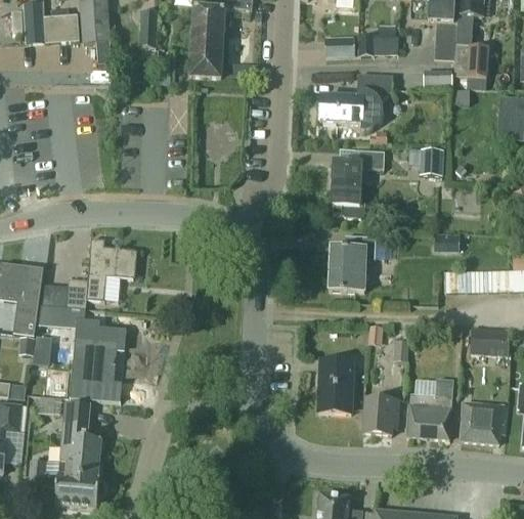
[(42,0),(23,2),(26,43),(44,42),(42,0)]
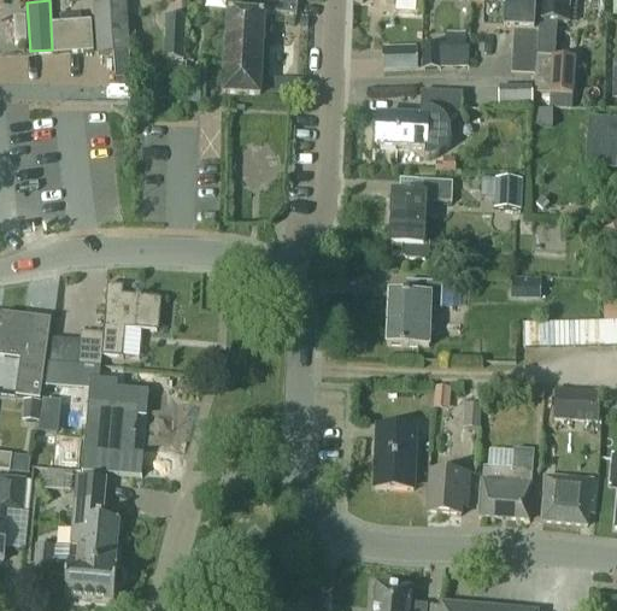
[(94,0),(94,3),(98,51),(113,50),(115,75),(131,74),(129,48),(127,0),(94,0)]
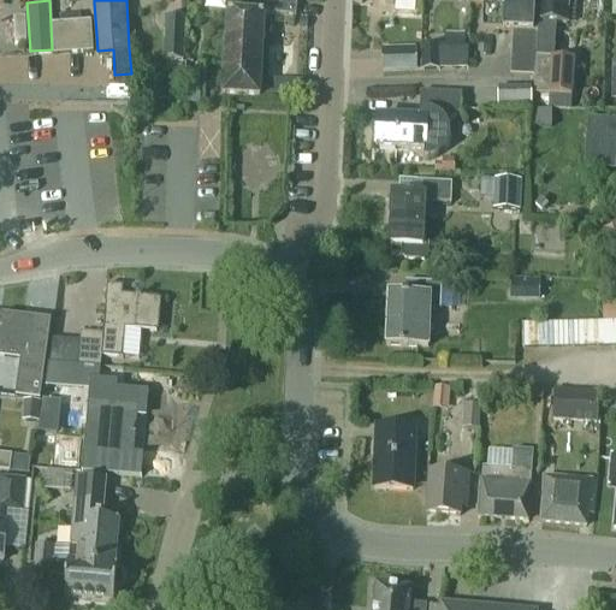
[(267,0),(267,9),(282,9),(294,10),(296,10),(297,0),(267,0)]
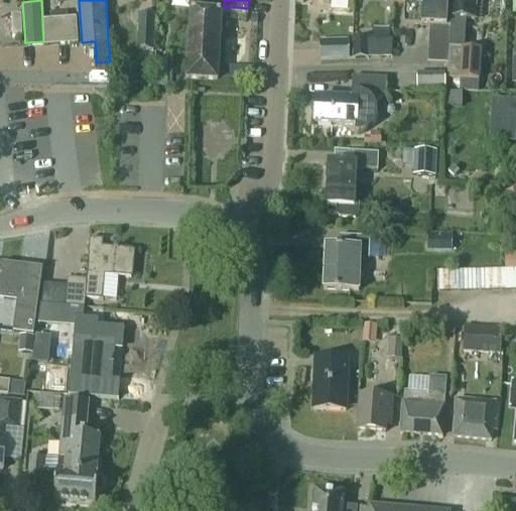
[(427,57),(447,58),(452,14),(450,14),(450,0),(404,0),(403,20),(429,22),(427,57)]
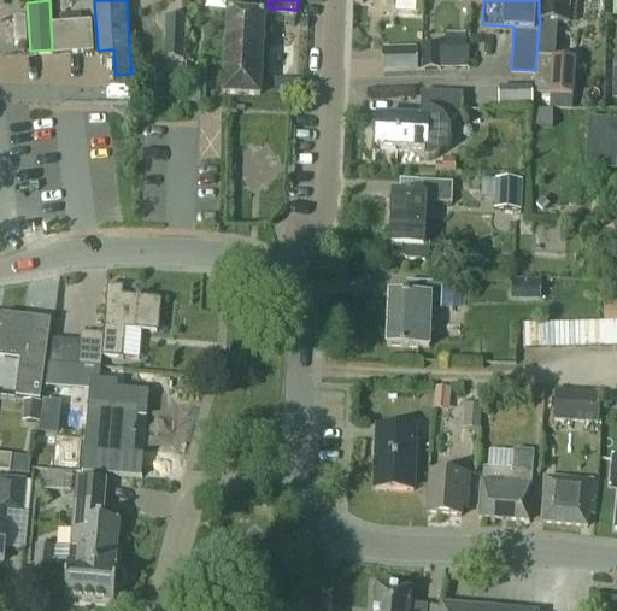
[(539,0),(539,17),(540,17),(535,70),(534,89),(551,90),(550,104),(573,105),(575,54),(554,53),(557,19),(569,21),(570,0),(539,0)]
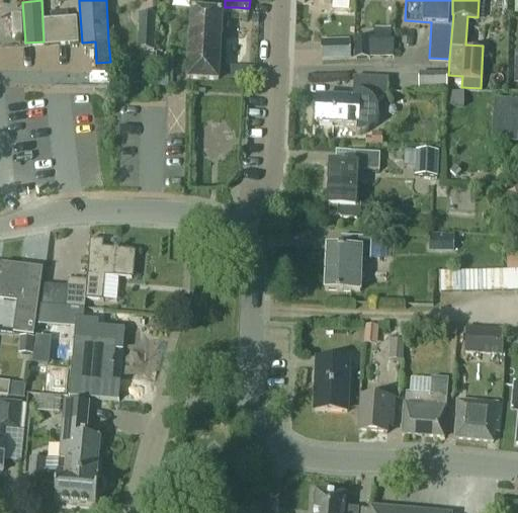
[(227,7),(226,16),(246,17),(247,8),(237,7),(227,7)]
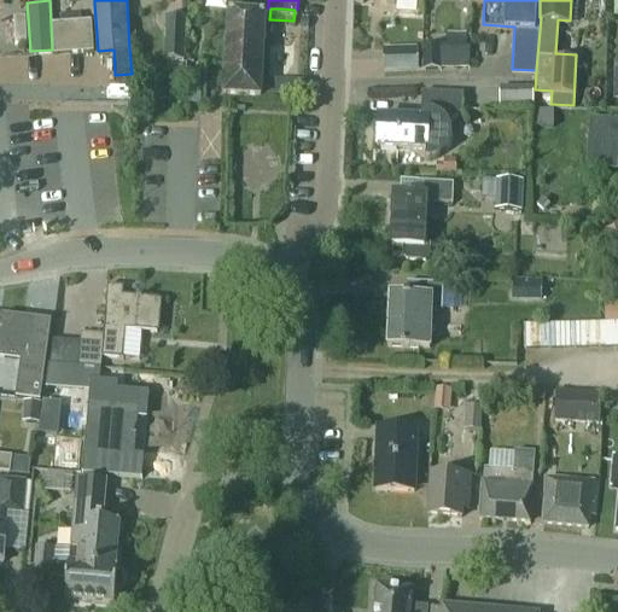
[(186,11),(165,10),(163,56),(185,57),(186,11)]
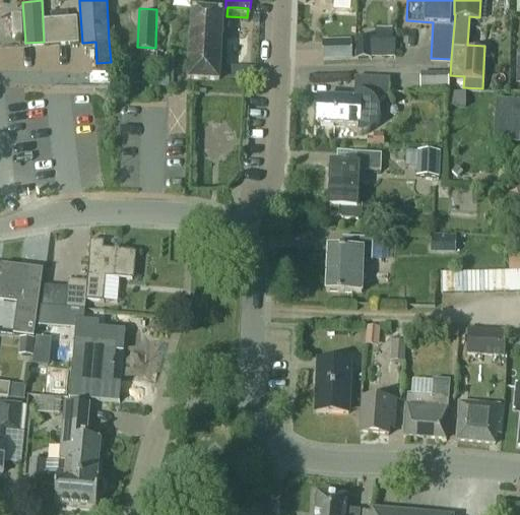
[(219,78),(223,10),(192,8),(188,77),(219,78)]
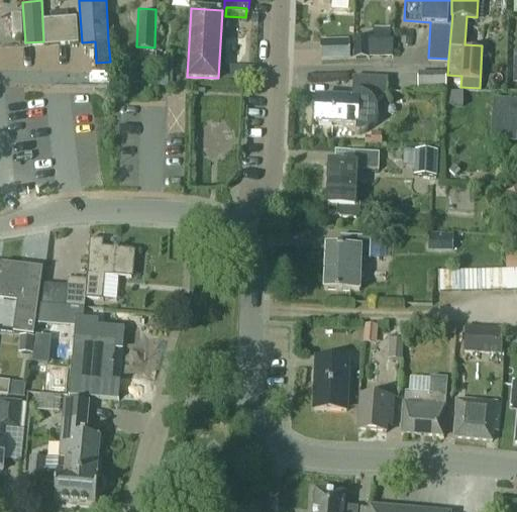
[(76,14),(42,16),(44,41),(77,39),(76,14)]
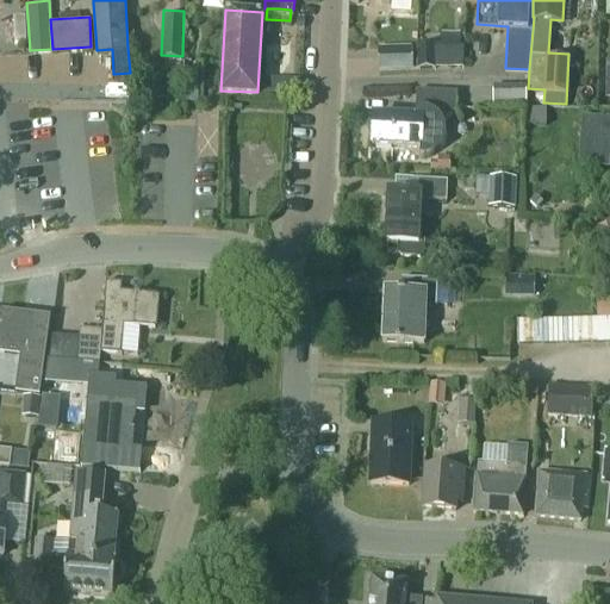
[(461,41),(416,41),(416,64),(435,64),(435,62),(461,62),(461,41)]
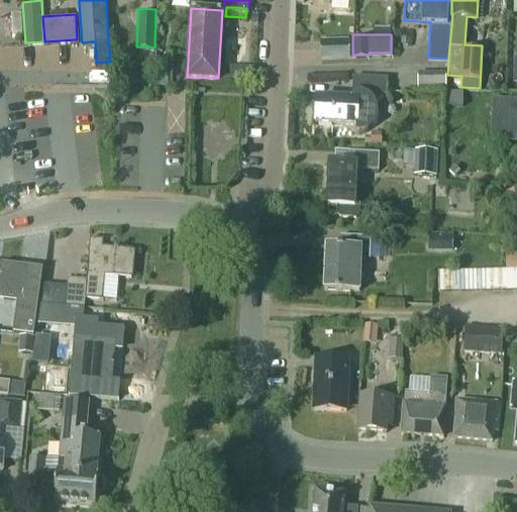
[(335,45),(321,46),(321,57),(349,56),(349,35),(335,36),(335,45)]
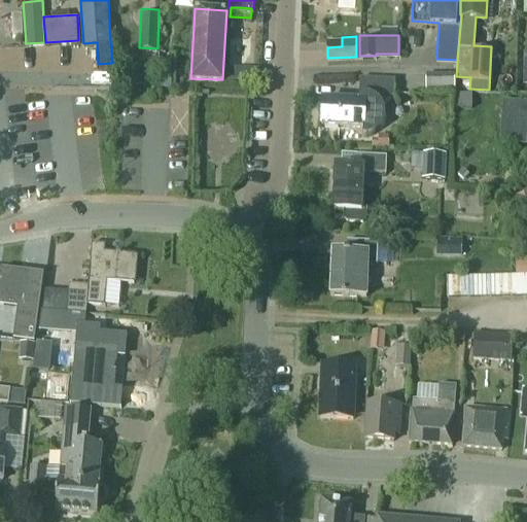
[(455,70),(425,70),(425,89),(455,89),(455,70)]
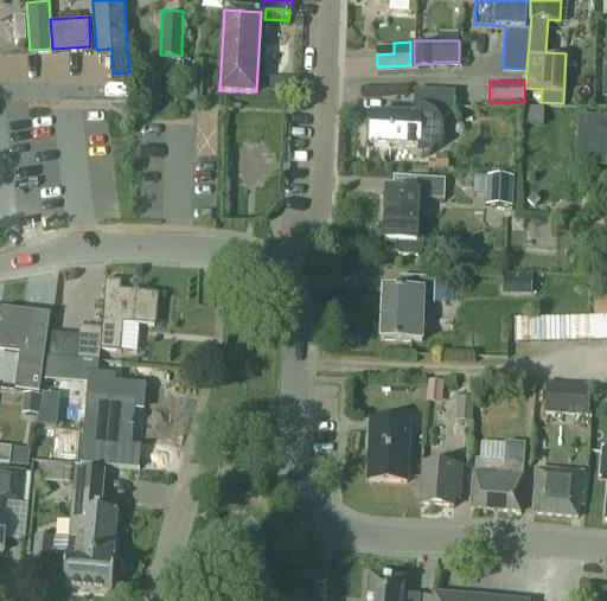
[(430,151),(438,145),(442,135),(443,125),(439,114),(449,109),(452,109),(453,104),(454,104),(454,102),(455,88),(414,87),(413,114),(371,113),(370,141),(417,142),(417,152),(417,153),(421,153),(430,151)]
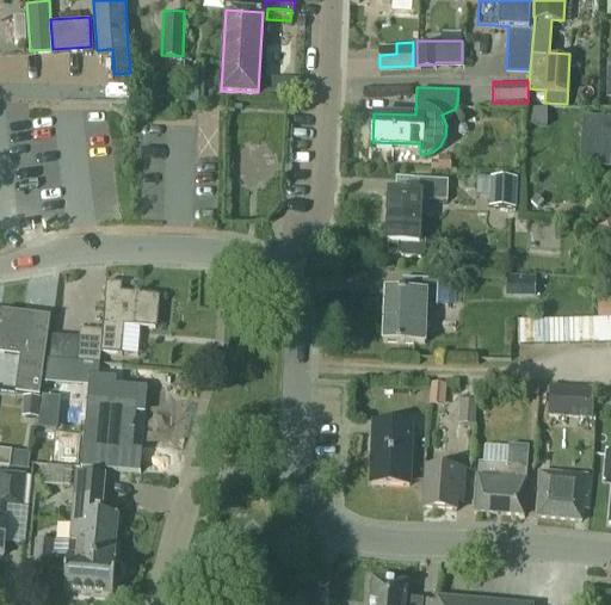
[(525,104),(525,122),(547,122),(547,104),(525,104)]
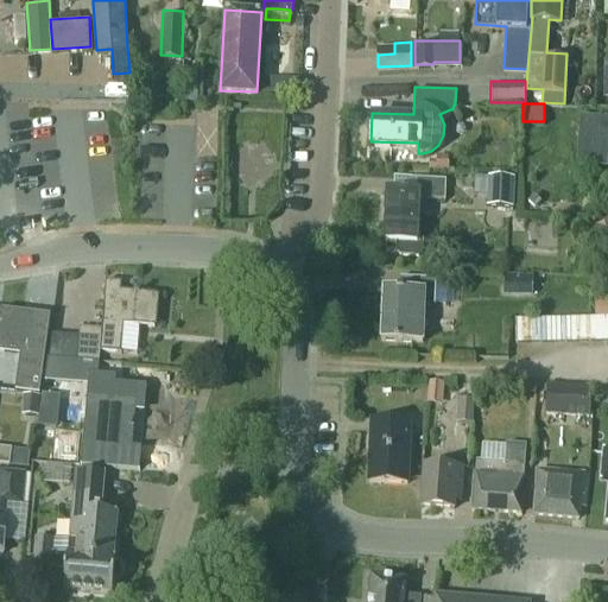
[(583,159),(607,159),(607,108),(584,108),(583,159)]
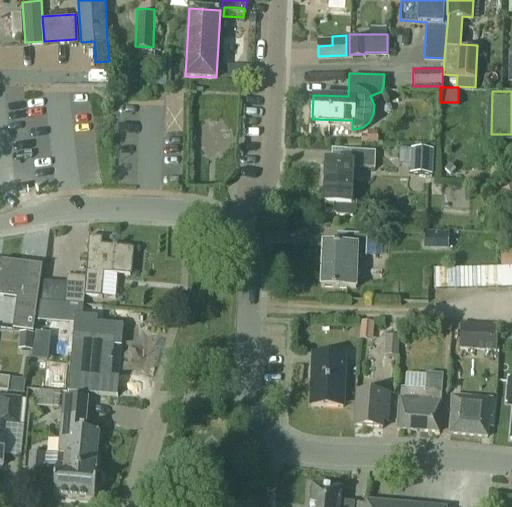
[(377,128),(368,127),(368,132),(362,132),(361,139),(377,139),(377,128)]
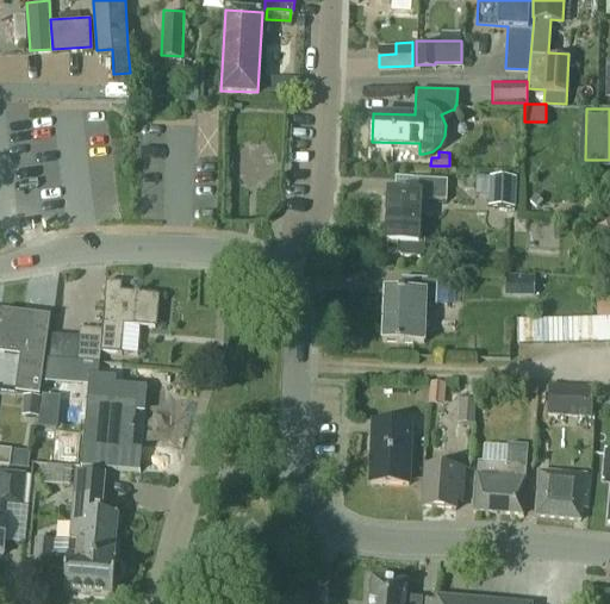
[(483,173),(483,185),(489,185),(489,203),(515,204),(516,173),(490,172),(490,174),(483,173)]
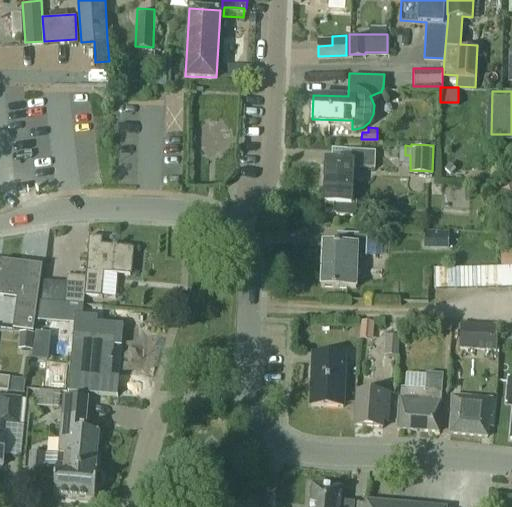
[(374,164),(375,147),(350,146),(349,158),(326,157),(324,199),(333,200),(333,208),(337,212),(352,212),(356,209),(356,198),(353,196),(351,196),(353,163),(374,164)]
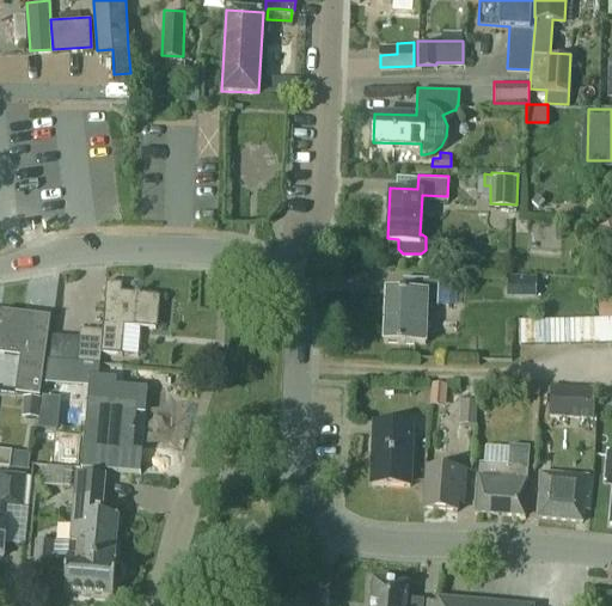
[(507,293),(536,293),(537,273),(508,271),(507,293)]
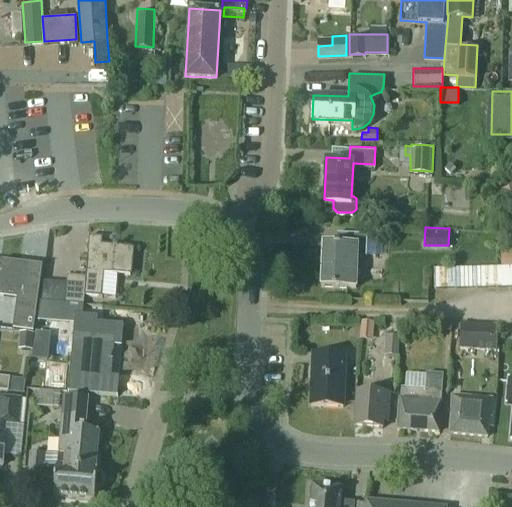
[(337,230),(336,241),(322,241),(320,283),(357,284),(358,253),(366,254),(367,231),(337,230)]
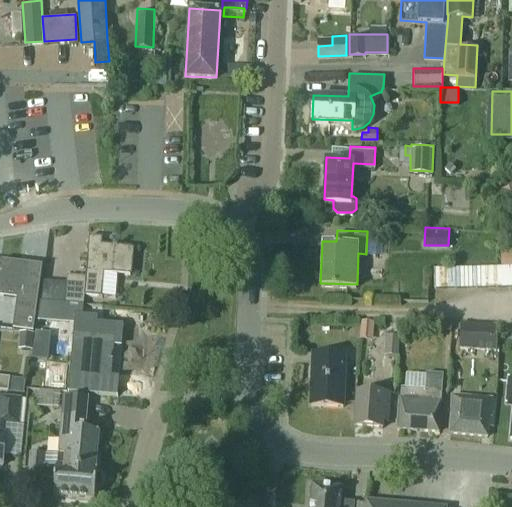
[(130,271),(133,244),(101,241),(102,233),(90,232),(86,274),(67,272),(65,300),(84,302),(85,292),(102,294),(104,269),(130,271)]
